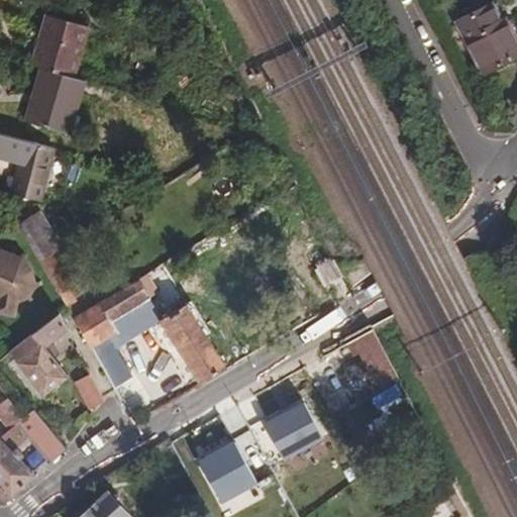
[(503,20),(494,3),(459,21),(486,74),(516,57),(516,35),(509,18),(503,20)]
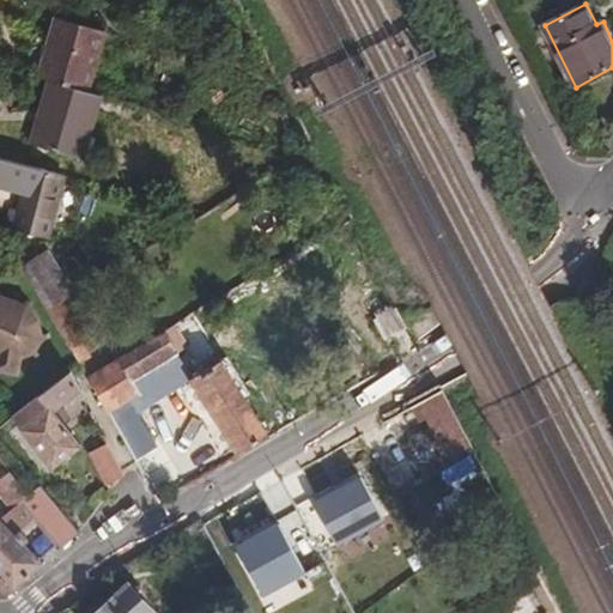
[(48,37),(36,77),(48,80),(83,91),(101,31),(54,17),(50,26),(48,37)]
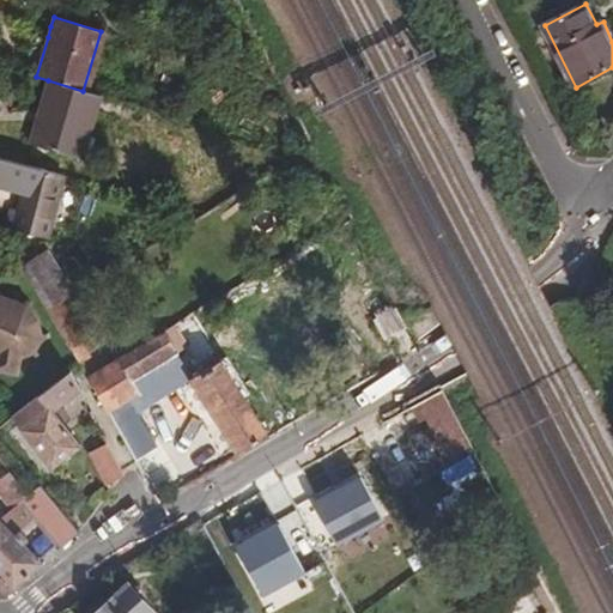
[(48,37),(50,26),(40,23),(36,34),(48,37)]
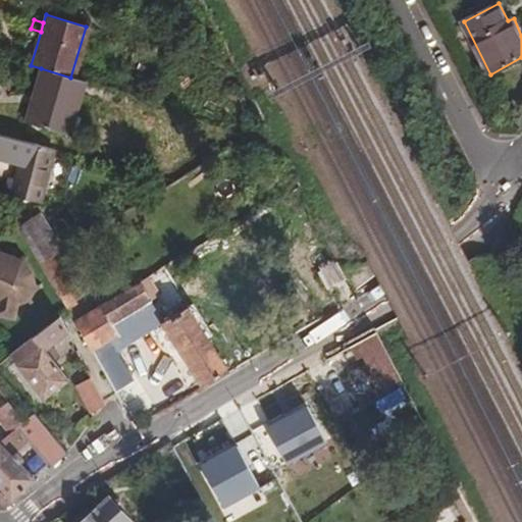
[(70,77),(41,68),(24,121),(62,134),(67,113),(72,114),(83,82),(70,77)]
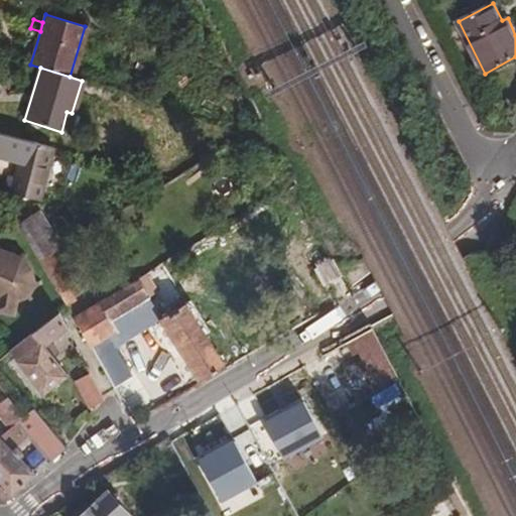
[(65,133),(72,113),(67,112),(61,132),(65,133)]
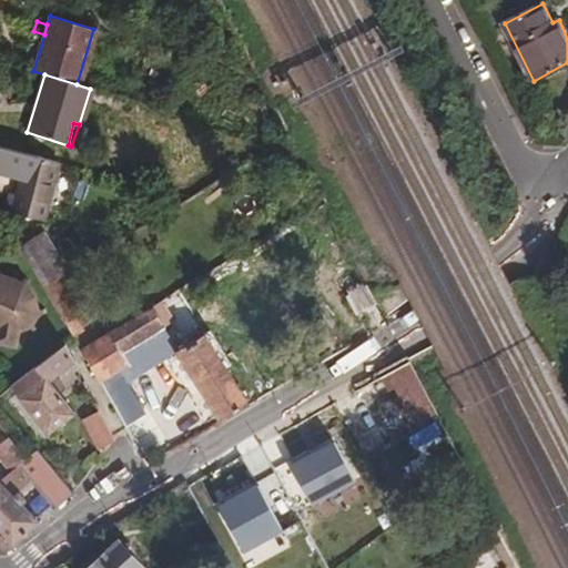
[(59,166),(0,148),(0,173),(21,180),(11,211),(42,221),(59,166)]
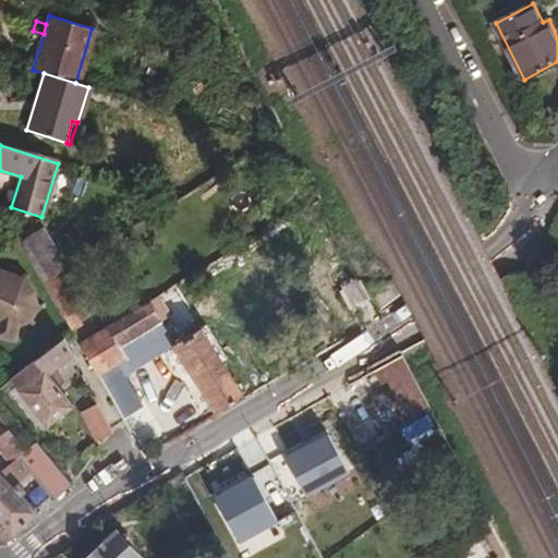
[(59,273),(67,268),(46,233),(22,247),(43,282),(59,273)]
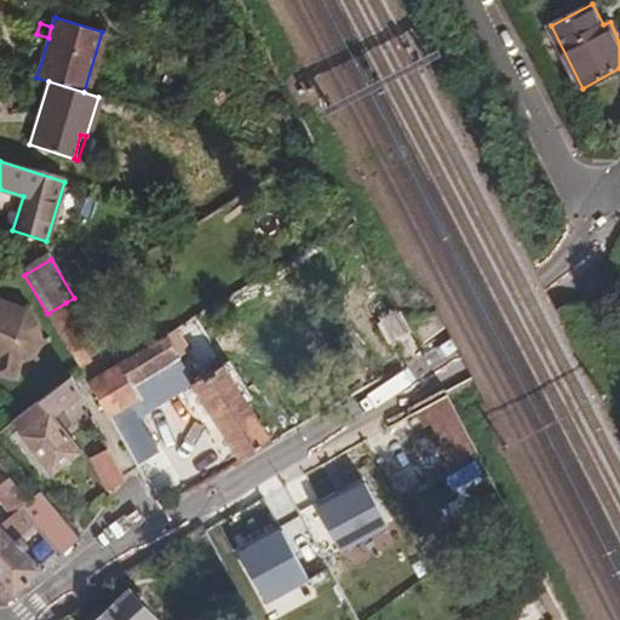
[(0,379),(15,383),(18,368),(30,363),(33,368),(38,366),(35,360),(40,348),(45,350),(47,344),(41,342),(36,322),(28,313),(30,306),(26,305),(23,310),(0,300),(0,298),(1,296),(0,294),(0,379)]
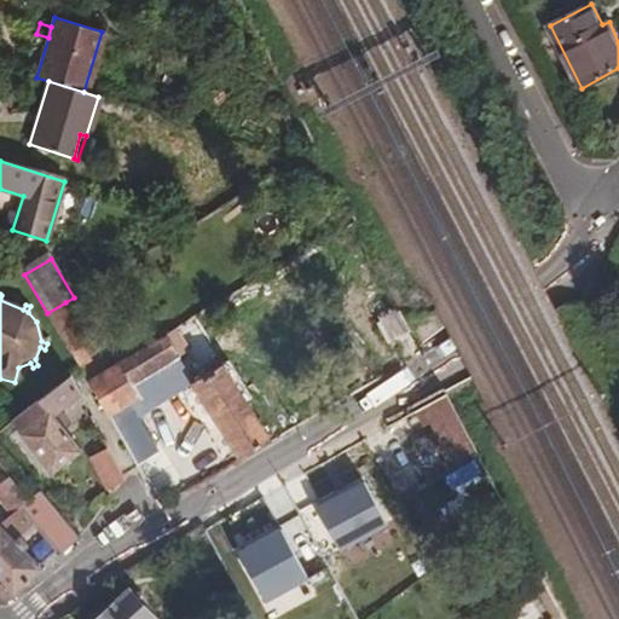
[(88,342),(65,302),(47,313),(82,370),(91,364),(81,346),(88,342)]
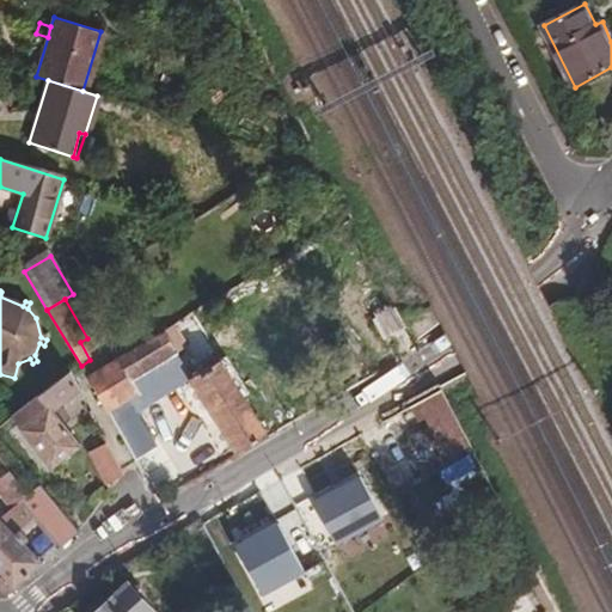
[(387,340),(408,328),(397,308),(377,322),(387,340)]
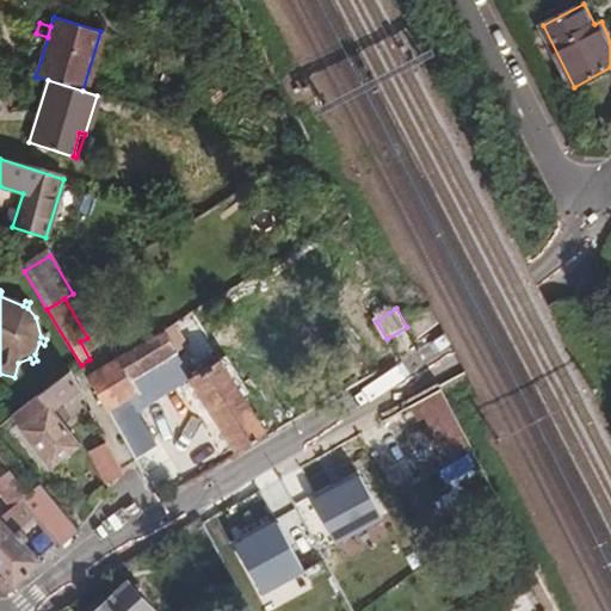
[(191,376),(162,331),(90,376),(130,449),(153,436),(137,409),(191,376)]
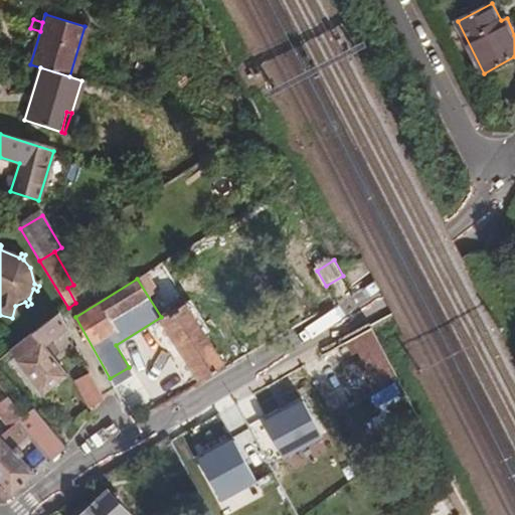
[(200,383),(226,368),(204,333),(209,331),(190,300),(161,317),(200,383)]
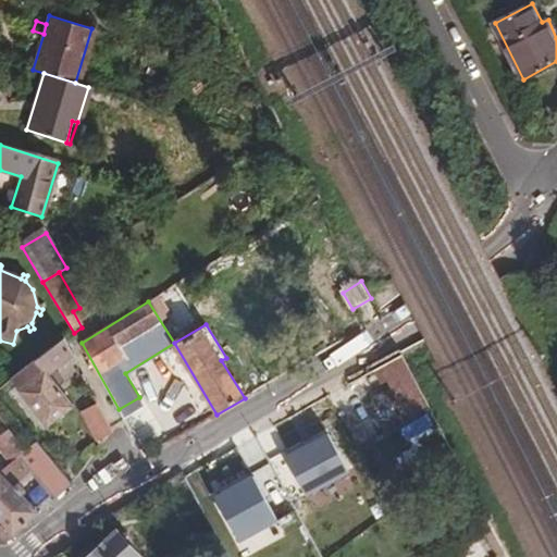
[(73,356),(65,338),(13,379),(48,425),(73,406),(56,385),(48,374),(56,369),(73,356)]
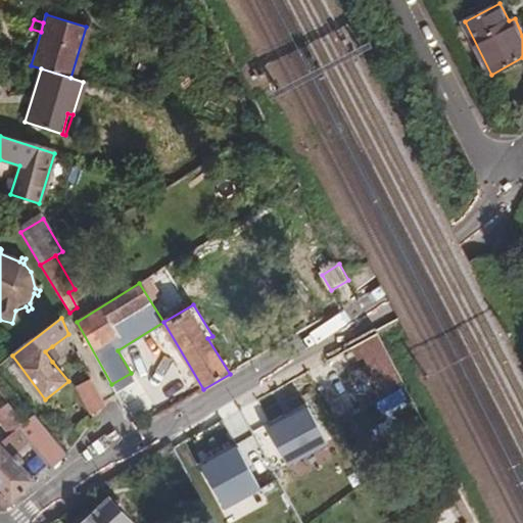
[(406,384),(376,327),(350,341),(361,360),(367,358),(386,394),(406,384)]
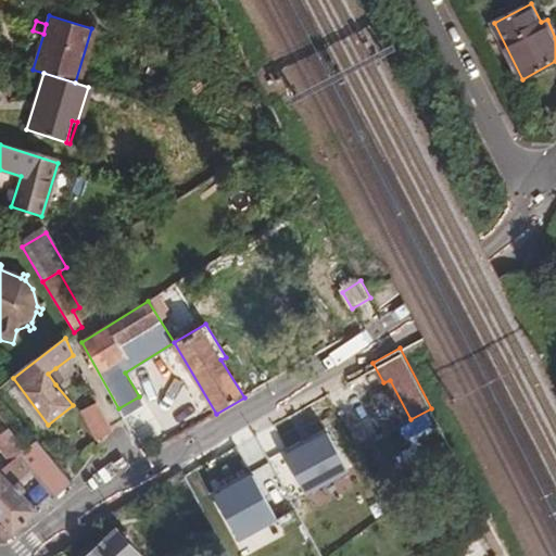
[(48,374),(55,384),(63,379),(55,368),(48,374)]
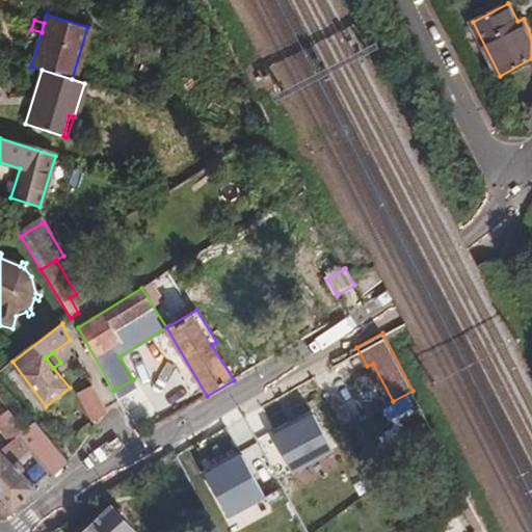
[(108,411),(95,386),(80,394),(97,426),(108,411)]
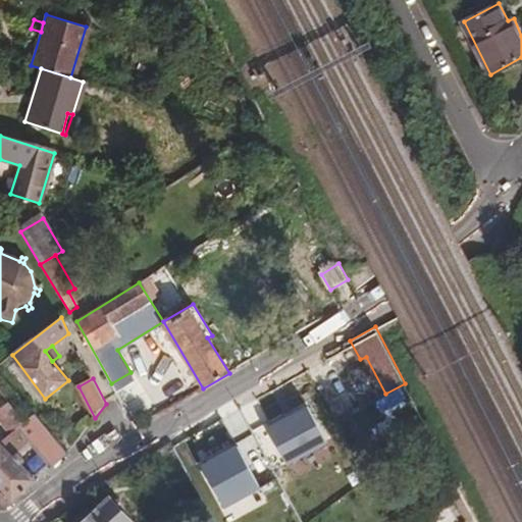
[(24,422),(7,400),(0,405),(0,417),(12,433),(24,422)]
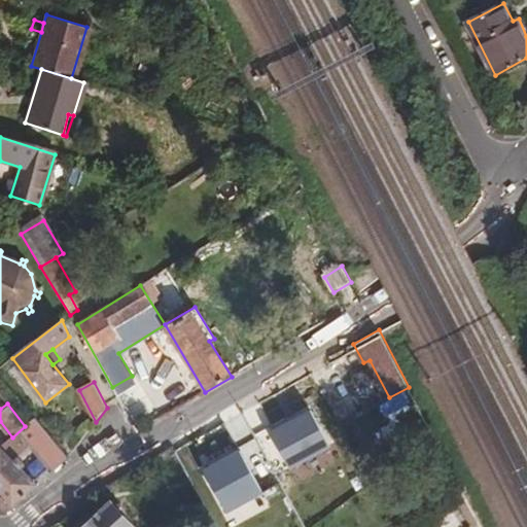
[(282,467),(327,447),(309,406),(264,426),(282,467)]
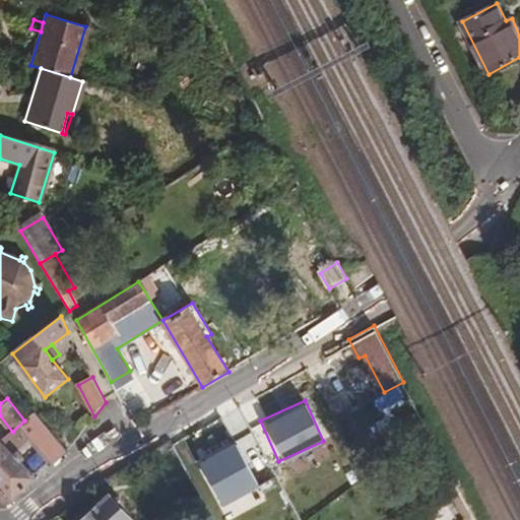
[(24,420),(12,432),(0,443),(0,485),(17,501),(39,479),(20,462),(23,459),(17,452),(28,441),(51,467),(67,451),(36,411),(24,420)]
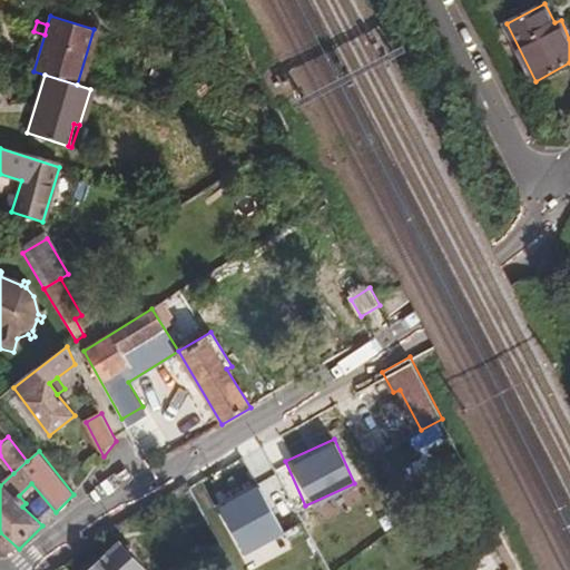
[(243,461),(217,472),(227,494),(253,482),(243,461)]
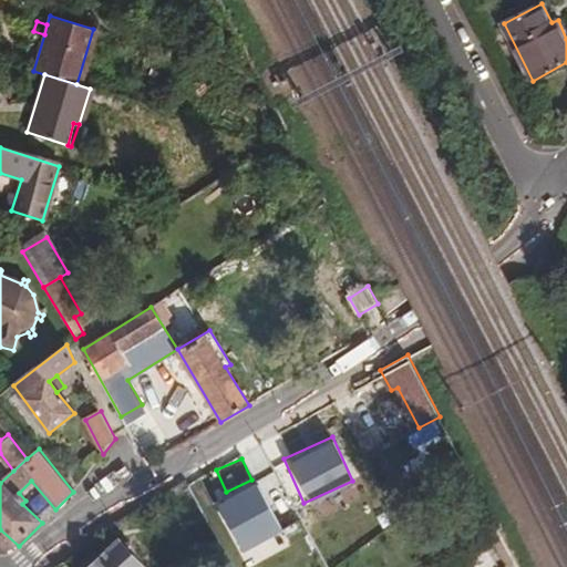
[(256,543),(264,558),(294,542),(257,476),(210,503),(239,553),(256,543)]
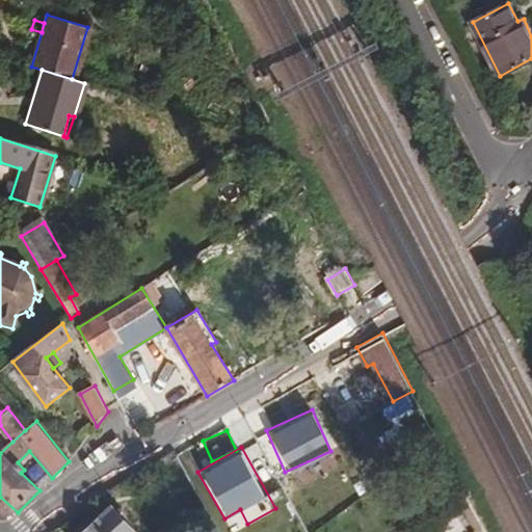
[(89,531),(135,531),(117,509),(89,531)]
